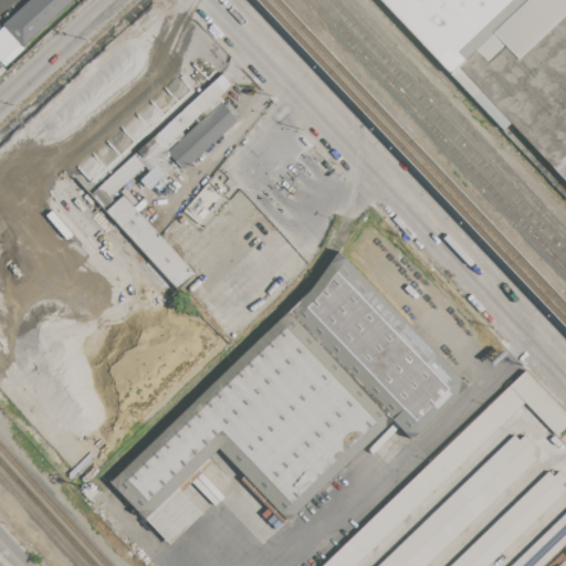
[(4,25),(21,43),(23,46),(73,0),(30,0),(3,25),(4,25)]
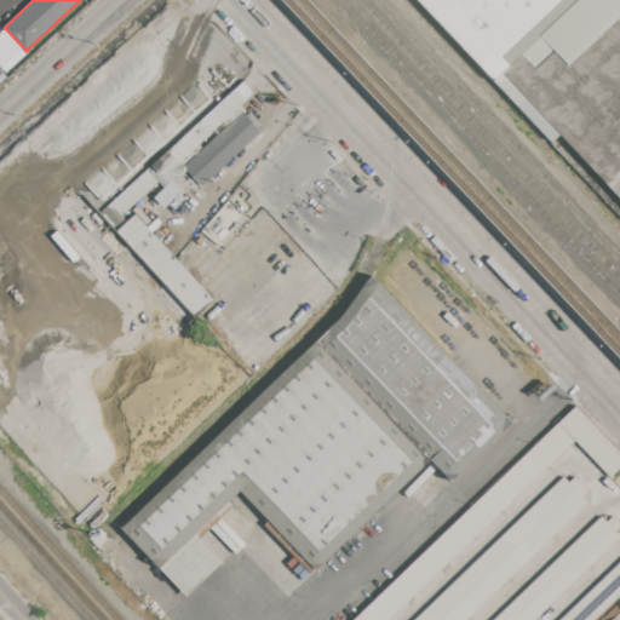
[(619,0),(619,193),(562,132),(552,143),(418,0),(619,0)]
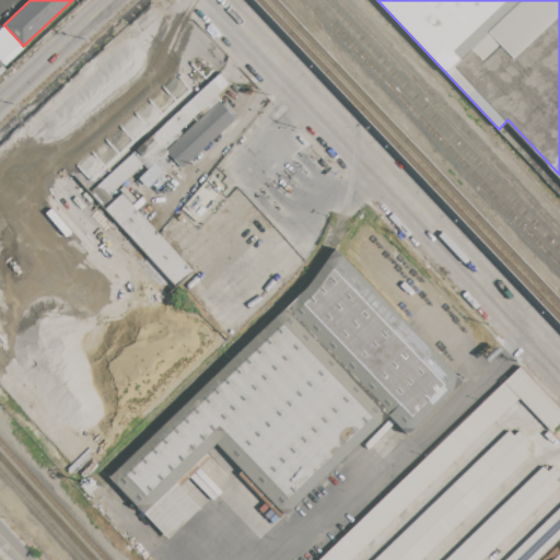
[(0,28),(4,25),(21,43),(0,61),(0,28)]
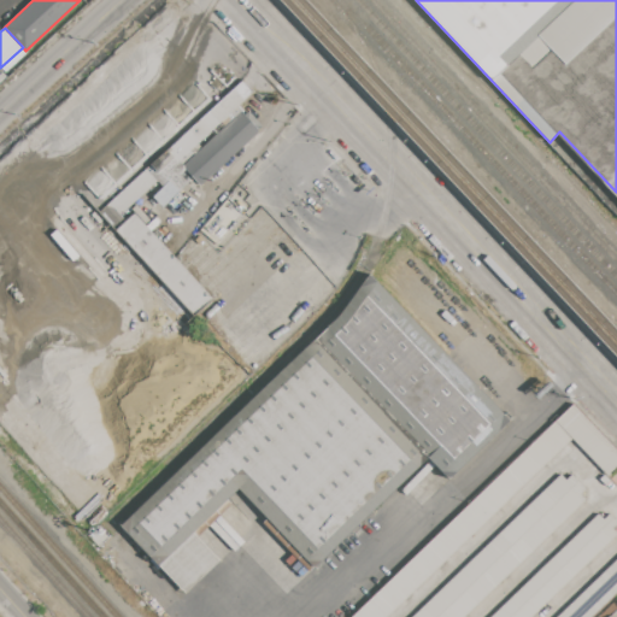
[(212,297),(193,313),(100,212),(244,81),(254,93),(180,160),(184,165),(186,168),(180,172),(188,182),(178,191),(170,181),(163,188),(157,182),(122,215),(128,221),(136,213),(212,297)]
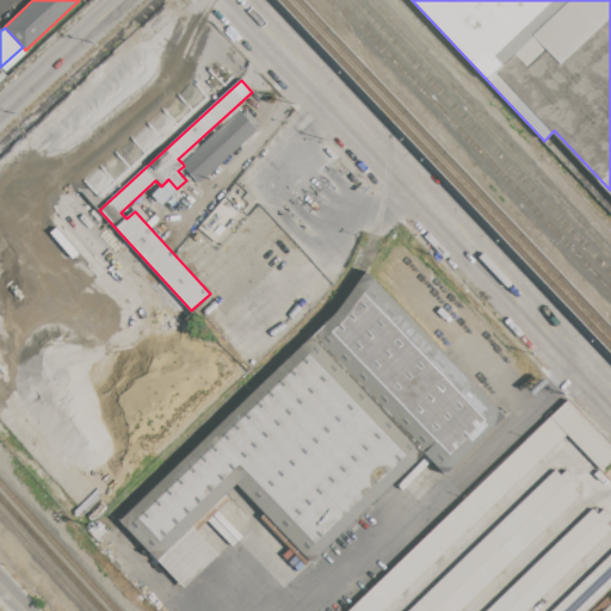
[(184,166),(183,164),(240,111),(258,129),(199,183),(184,166)]
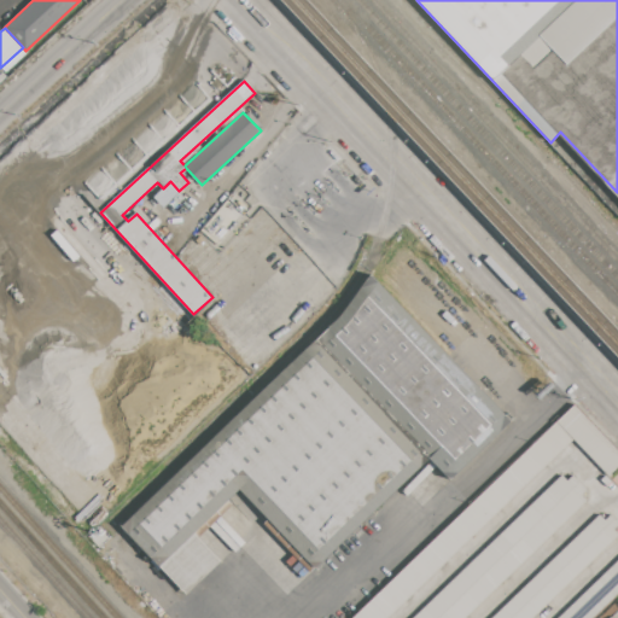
[(121,526),(378,278),(516,420),(452,483),(429,460),(315,570),(240,491),(196,535),(221,561),(186,594),(121,526)]
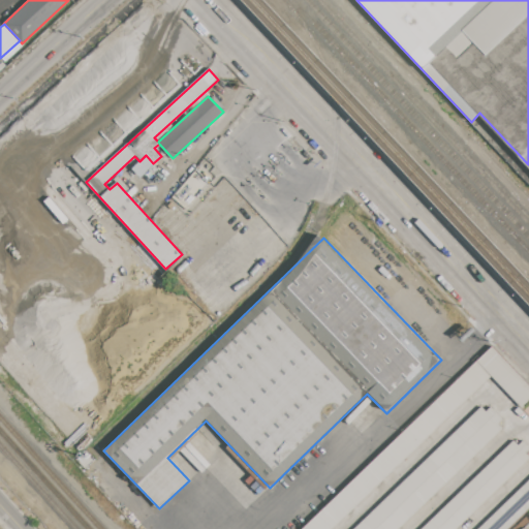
[(332,528),(302,528),(492,347),(528,385),(528,400),(521,407),(492,376),(332,528)]
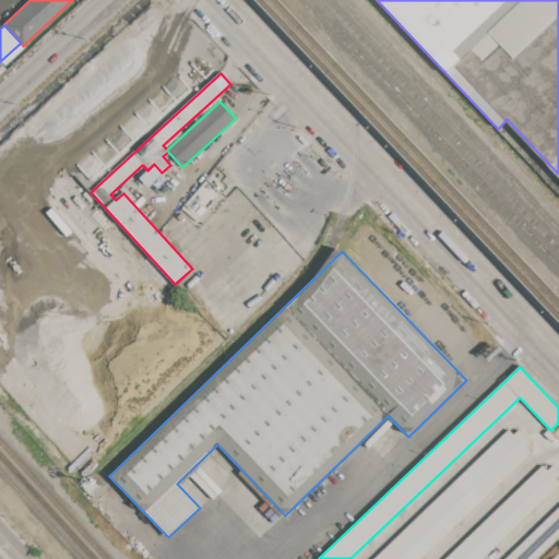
[(418,558),(375,558),(507,430),(528,452),(418,558)]
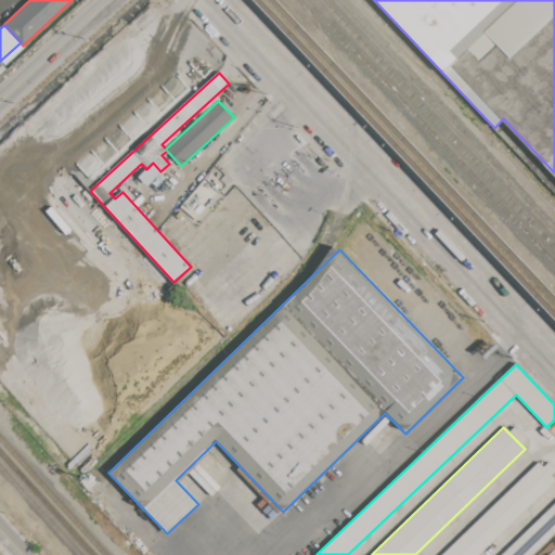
[(554,480),(477,554),(441,554),(538,463),(554,480)]
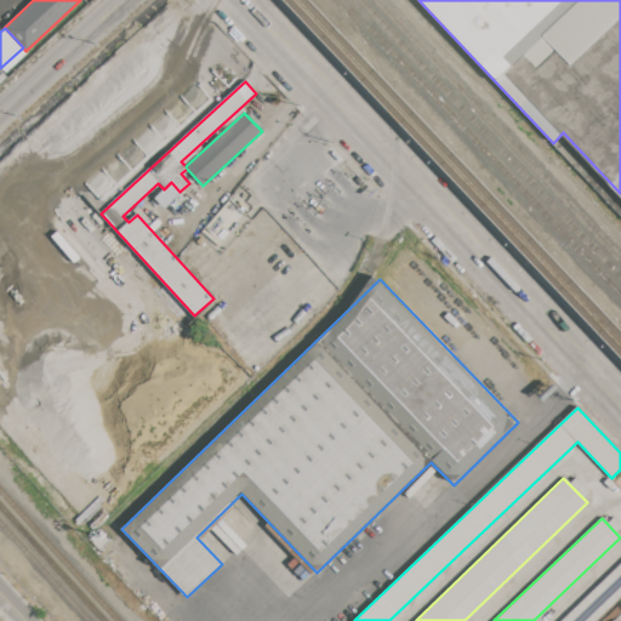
[(560,620),(620,563),(620,594),(593,620),(560,620)]
